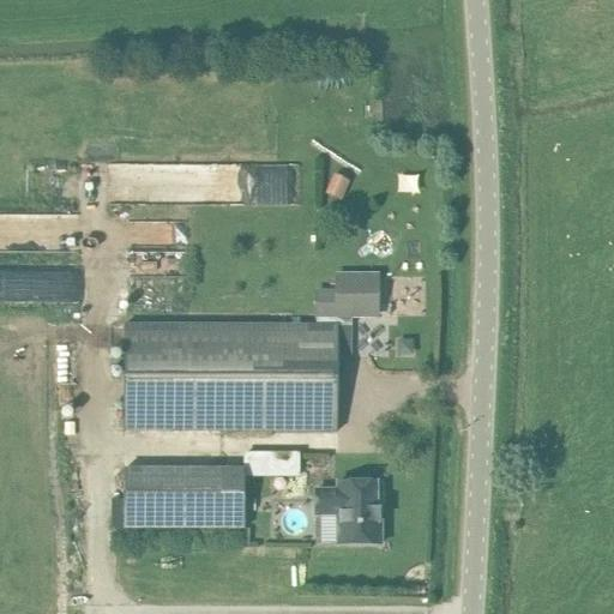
[(333,175),(325,194),(341,202),(349,181),(333,175)]
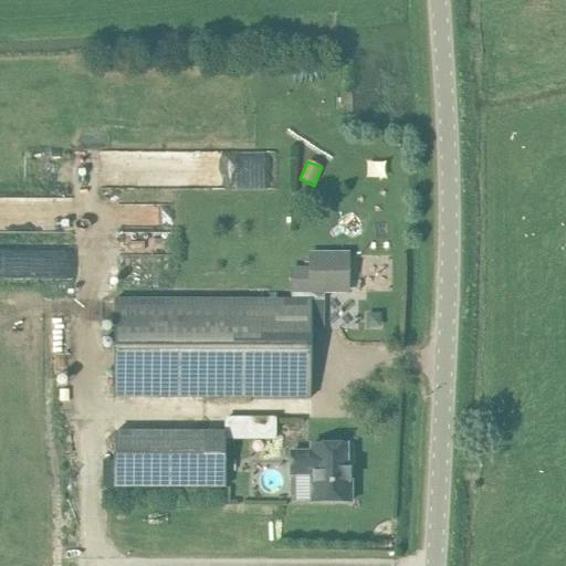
[(66,184),(66,167),(33,168),(34,185),(66,184)]
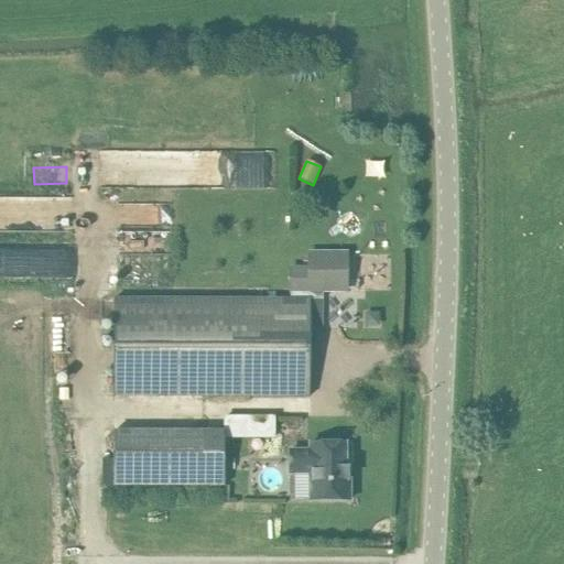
[(118,251),(144,252),(145,235),(119,232),(118,251)]
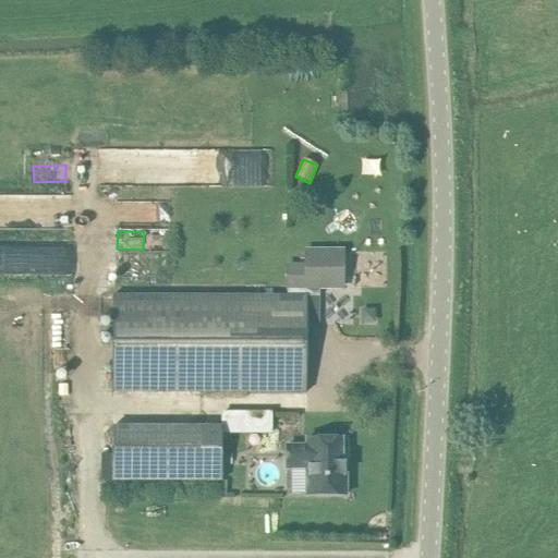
[(287,265),(287,287),(287,294),(112,293),(113,392),(306,393),(306,294),(318,294),(318,287),(343,287),(343,249),(303,249),(303,265),(287,265)]
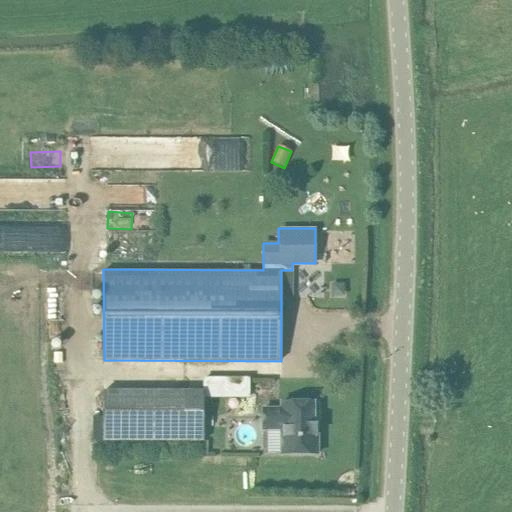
[(291,296),(324,297),(325,272),(291,271),(291,296)]
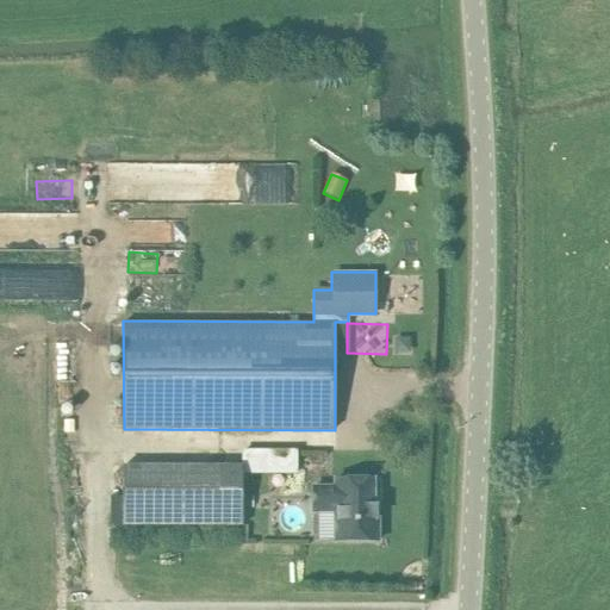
[(123,526),(219,526),(242,526),(243,468),(222,468),(123,467),(123,526)]
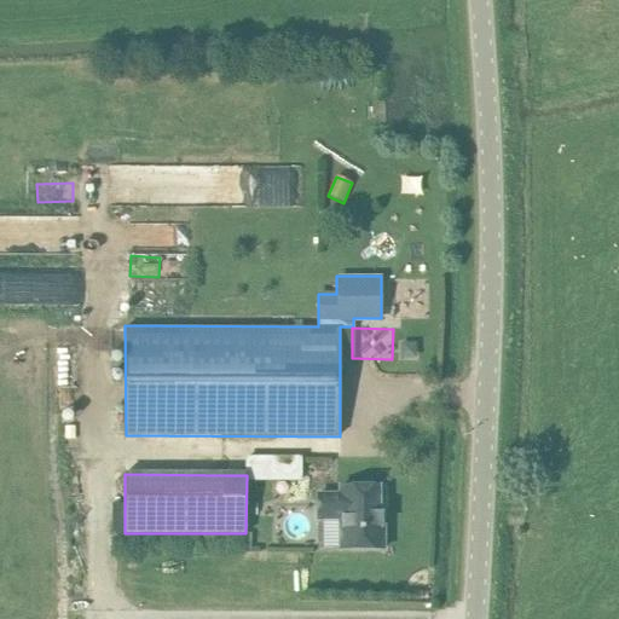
[(314,493),(314,518),(340,518),(340,548),(383,548),(383,525),(379,525),(379,486),(340,486),(340,493),(314,493)]
